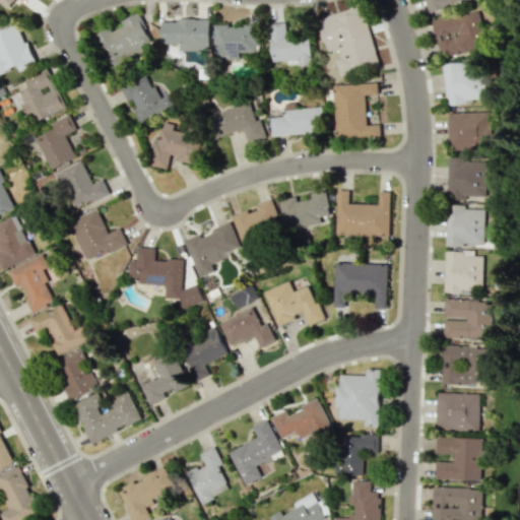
[(339,77),(378,67),(363,6),(318,17),(326,52),(338,49),(340,58),(335,59),(339,77)]
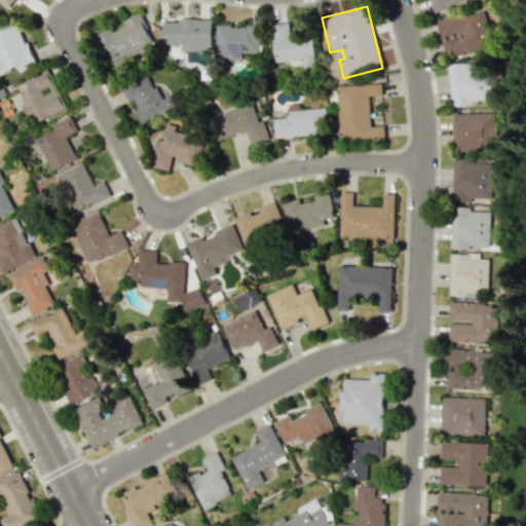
[(444,59),(490,49),(483,11),(437,20),(444,59)]
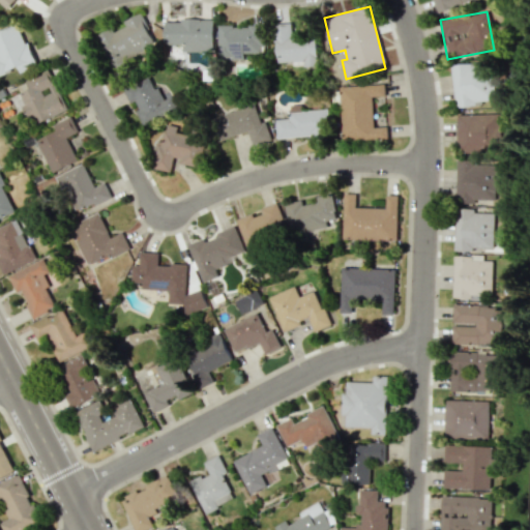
[(156,47),(141,13),(124,21),(126,26),(114,32),(112,28),(96,35),(111,67),(156,47)]
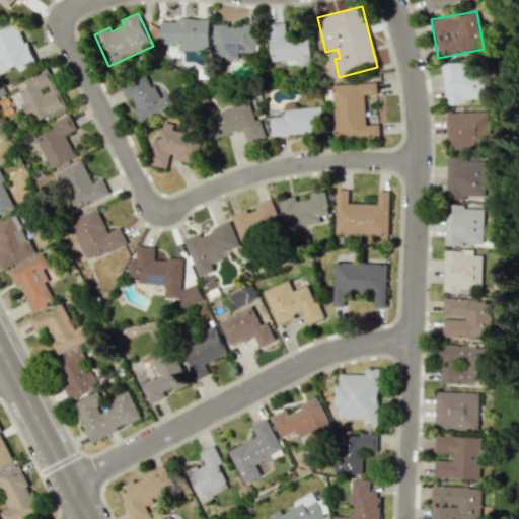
[(178,51),(209,51),(210,19),(161,19),(161,44),(179,44),(178,51)]
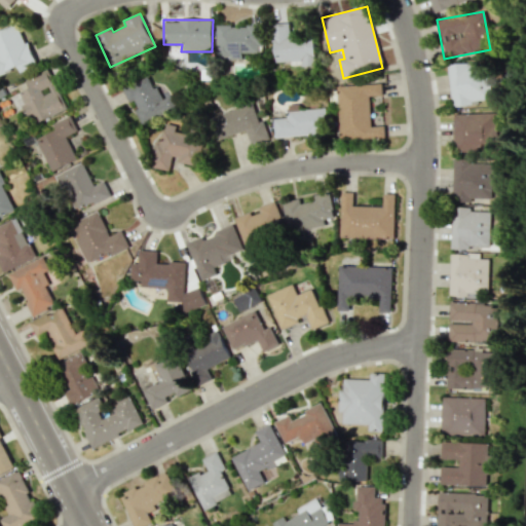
[(273,24),(275,64),(315,63),(314,36),(290,37),(290,23),(273,24)]
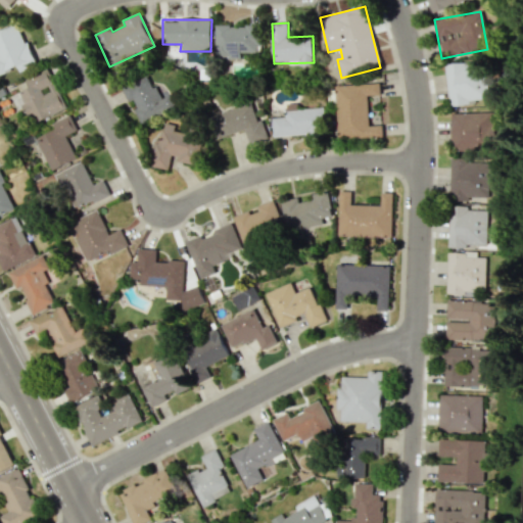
[(0,30),(0,73),(17,67),(18,70),(34,64),(18,24),(0,30)]
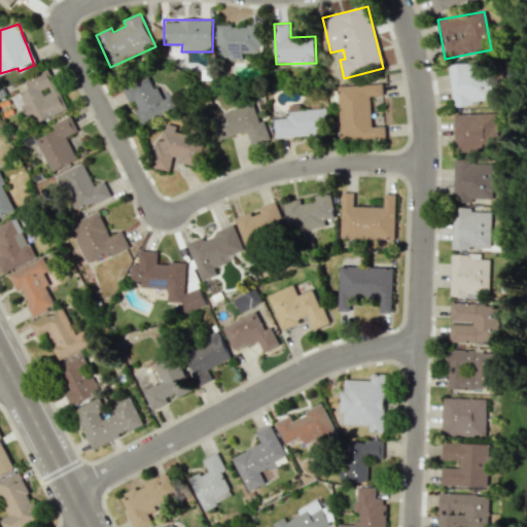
[(217,25),(217,59),(243,59),(243,51),(261,53),(262,26),(217,25)]
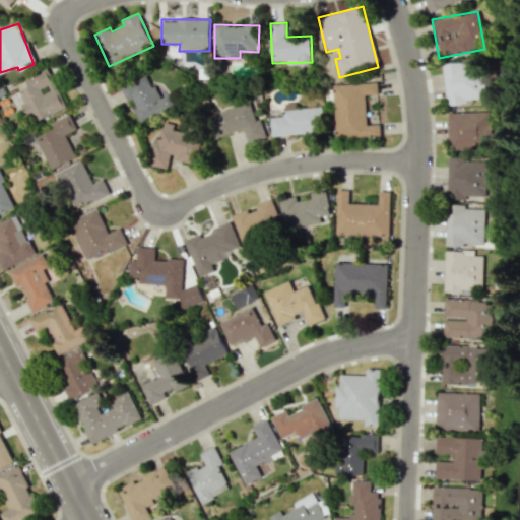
[(446,105),(483,100),(479,60),(441,65),(446,105)]
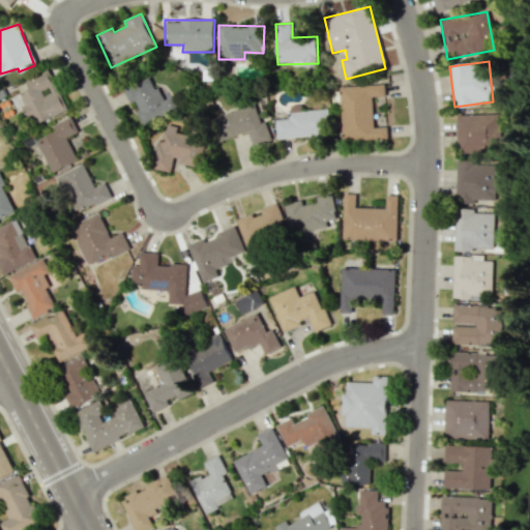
[(66,111),(49,70),(16,84),(20,93),(11,97),(18,112),(23,109),(30,126),(66,111)]
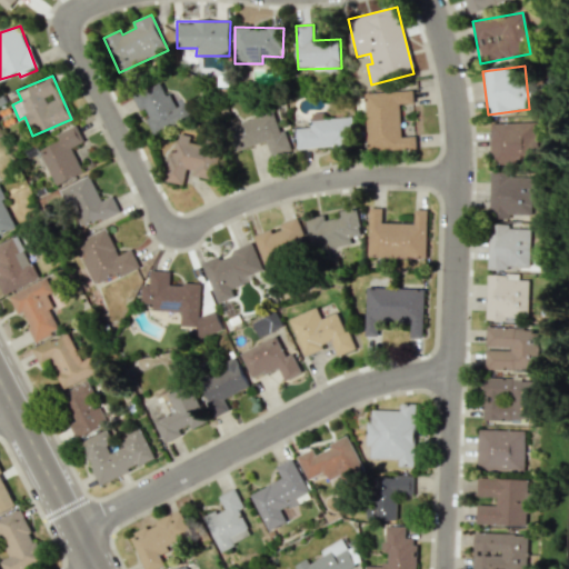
[(190,118),(183,103),(175,108),(162,81),(132,95),(140,110),(143,109),(156,135),(190,118)]
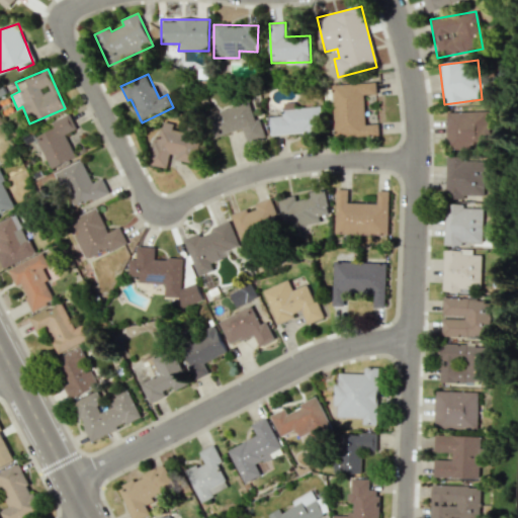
[(332,84),(335,138),(378,136),(378,123),(364,124),(363,94),(376,94),(375,83),(332,84)]
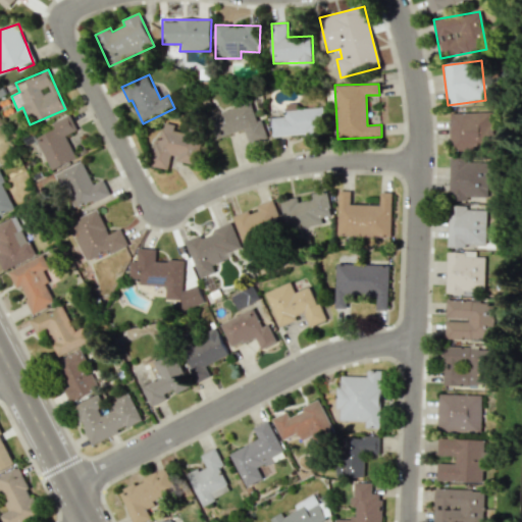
[(245,129),(250,144),(266,139),(255,102),(207,116),(213,140),(245,129)]
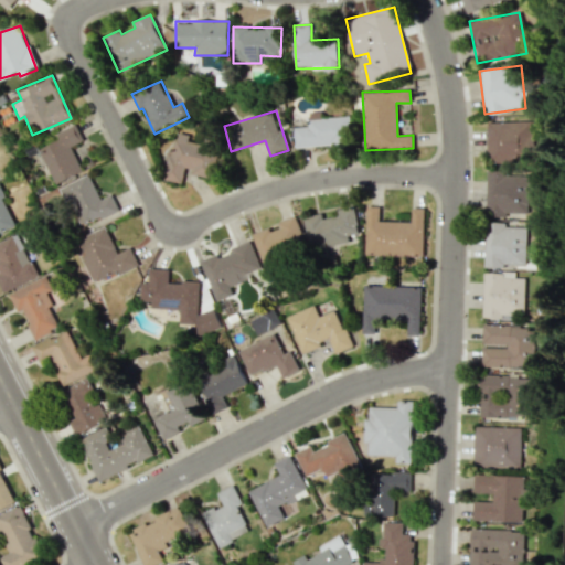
[(350,116),(308,118),(308,126),(295,127),(295,147),(351,145),(350,116)]
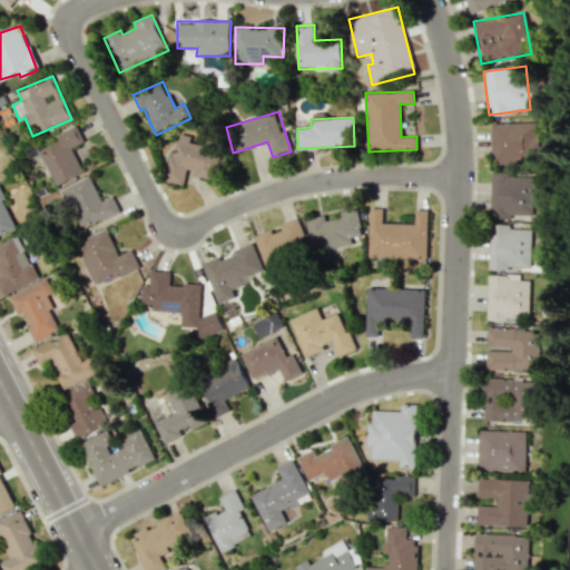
[(536,123),(490,124),(491,165),(537,163),(536,123)]
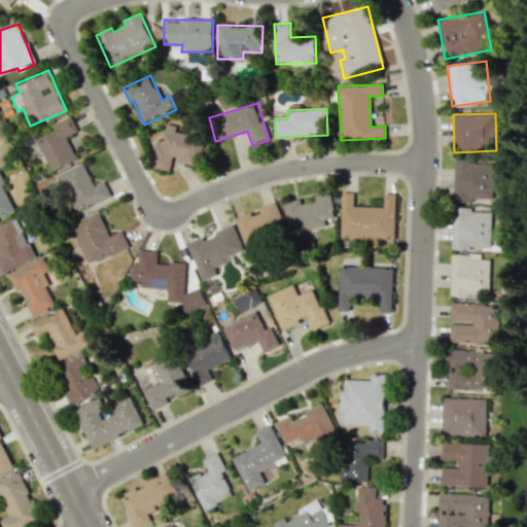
[(51,124),(55,130),(36,139),(51,172),(76,160),(66,137),(77,131),(70,115),(51,124)]
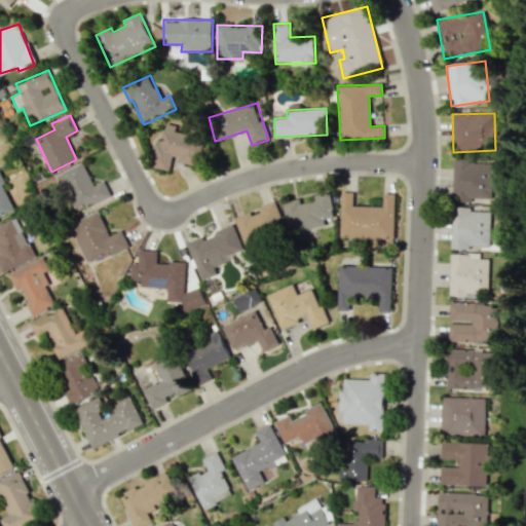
[(495,202),(495,160),(454,159),(453,201),(495,202)]
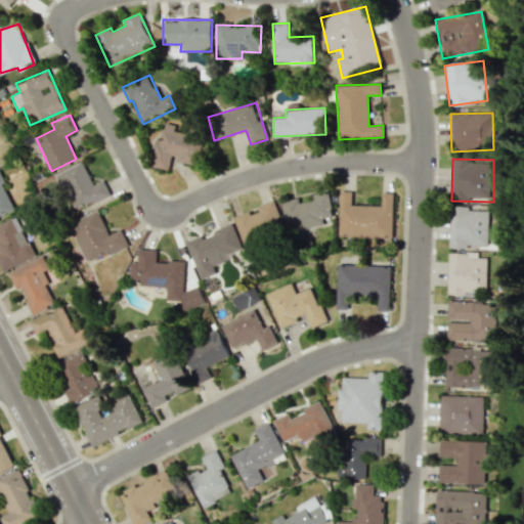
[(55,174),(60,187),(66,184),(77,209),(110,194),(103,180),(93,184),(83,162),(55,174)]
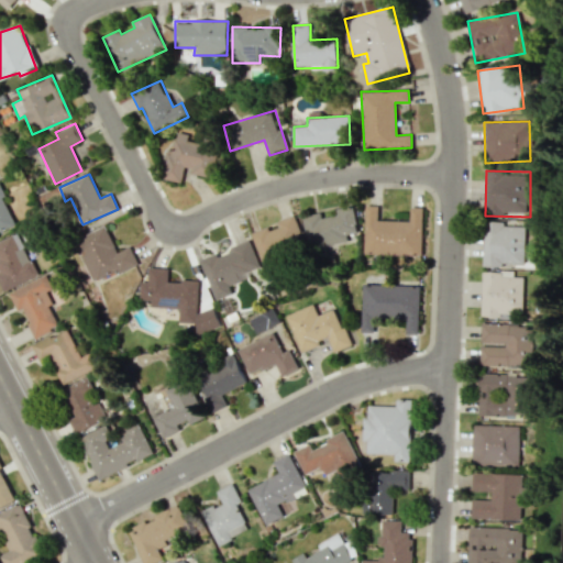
[(0,234),(17,227),(2,197),(6,195),(0,184),(0,234)]
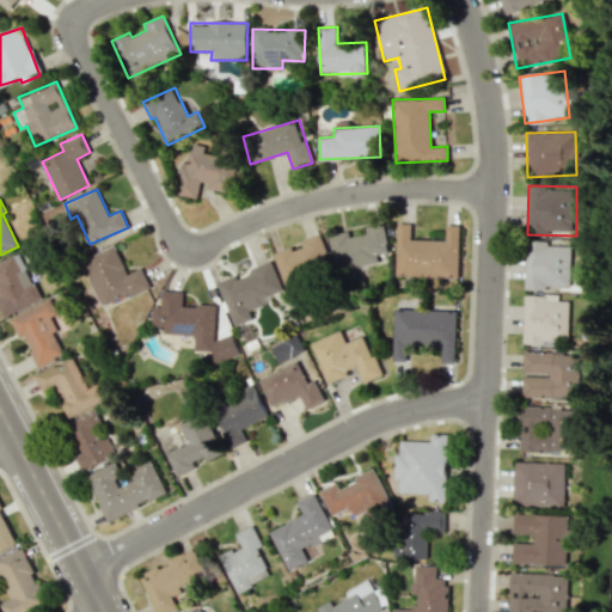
[(410,239),(410,224),(397,224),(396,275),(459,277),(459,226),(446,226),(445,240),(410,239)]
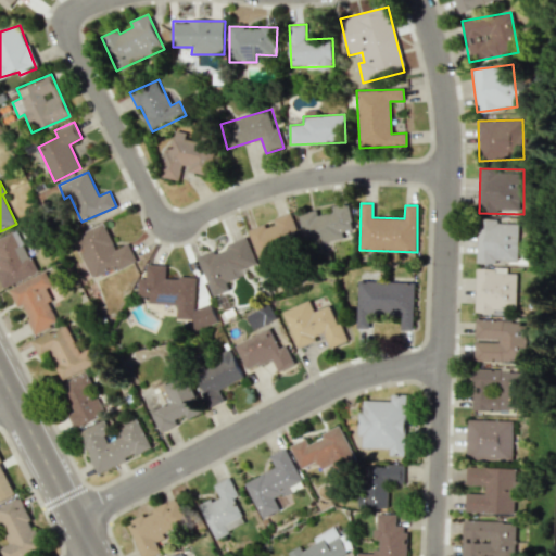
[(345,238),(343,231),(353,229),(348,204),(331,206),(331,212),(317,215),(316,211),(299,214),(305,245),(345,238)]
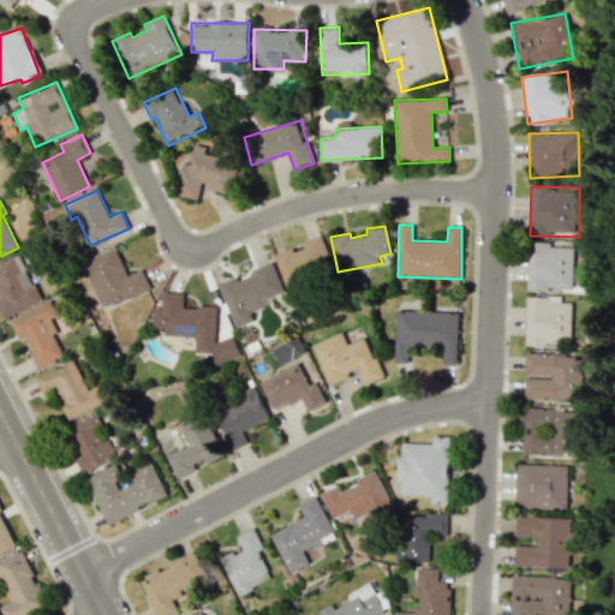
[(527,288),(572,291),(573,245),(527,244),(527,288)]
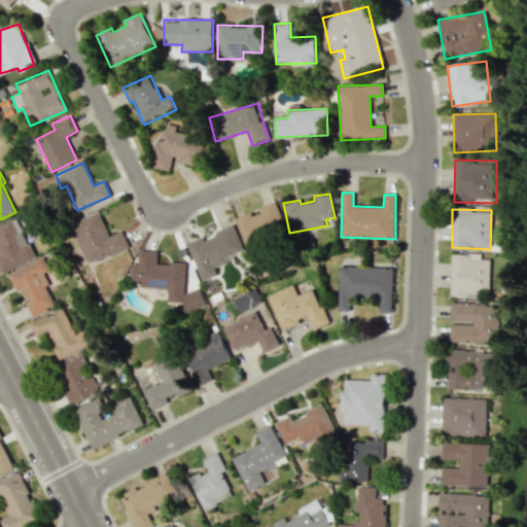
[(129,245),(121,231),(109,236),(99,211),(68,224),(86,265),(129,245)]
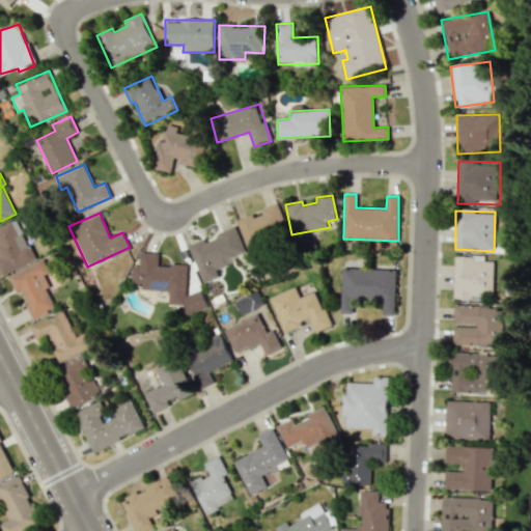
[(34,260),(15,220),(0,226),(0,251),(1,254),(0,254),(0,267),(3,275),(34,260)]
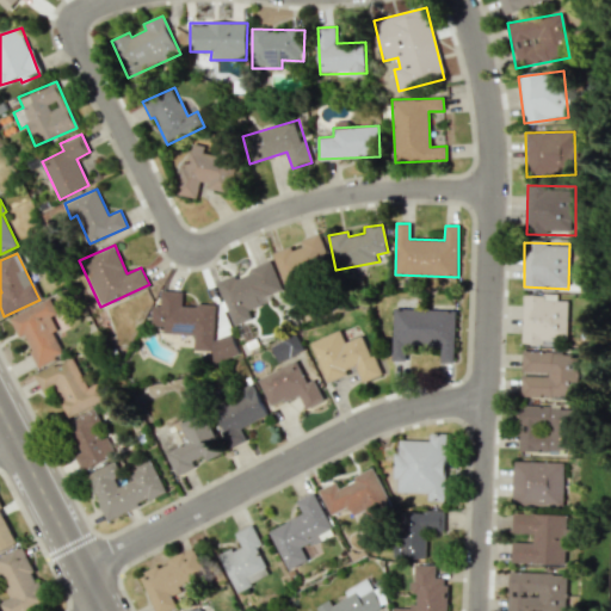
[(233,326),(252,319),(248,309),(266,303),(264,296),(282,289),(271,261),(235,275),(217,282),(233,326)]
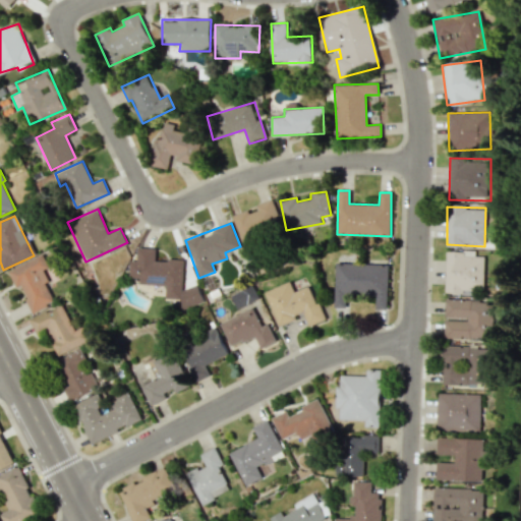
[(200,306),(201,289),(182,288),(184,261),(155,259),(156,248),(137,247),(136,261),(129,261),(128,277),(139,278),(138,284),(166,285),(165,298),(182,299),(182,305),(200,306)]
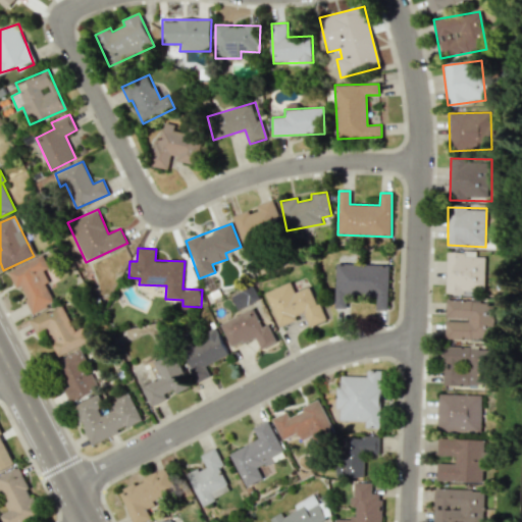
[(446,294),(483,295),(484,257),(475,256),(475,252),(447,251),(446,294)]
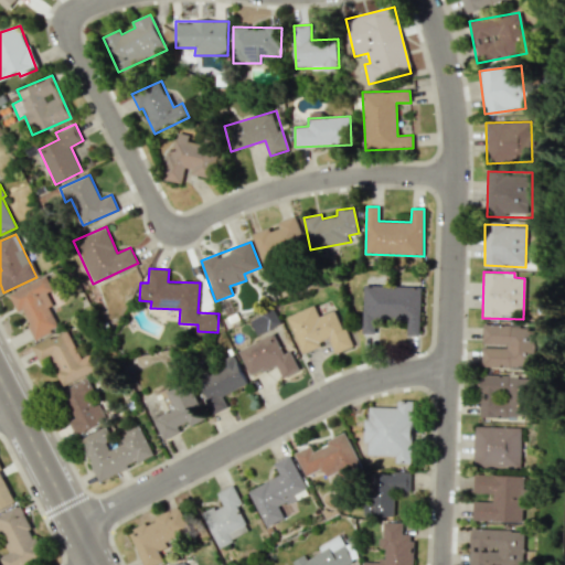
[(9,294),(18,312),(22,310),(35,339),(59,328),(49,306),(52,305),(46,292),(53,289),(46,276),(9,294)]
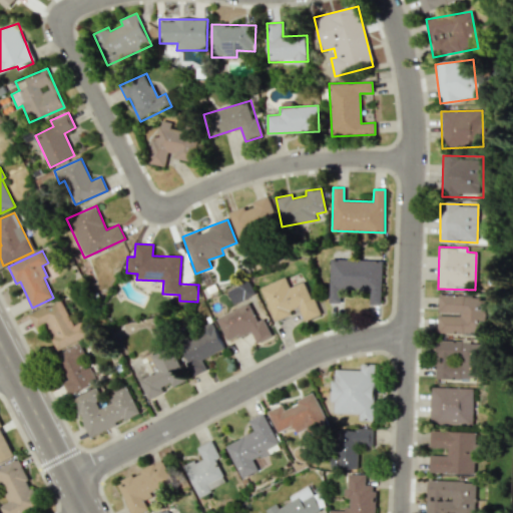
[(328,303),(340,304),(341,291),(370,292),(370,304),(381,305),(382,261),(330,260),(328,303)]
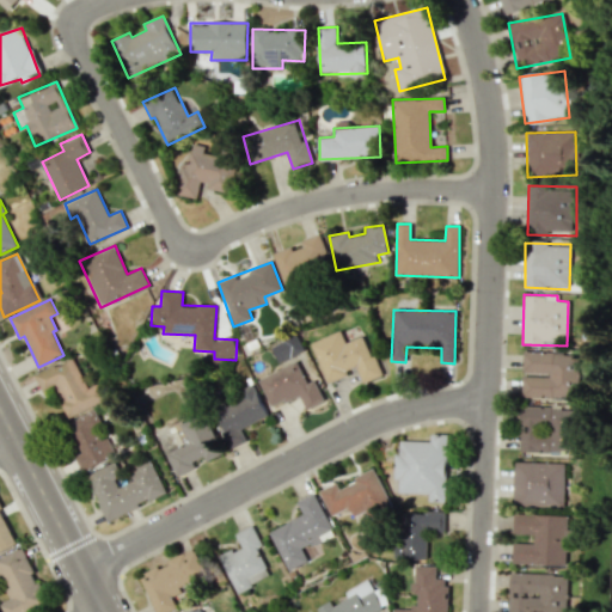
[(325,381),(357,371),(361,383),(380,375),(366,335),(344,342),(341,331),(311,342),(325,381)]
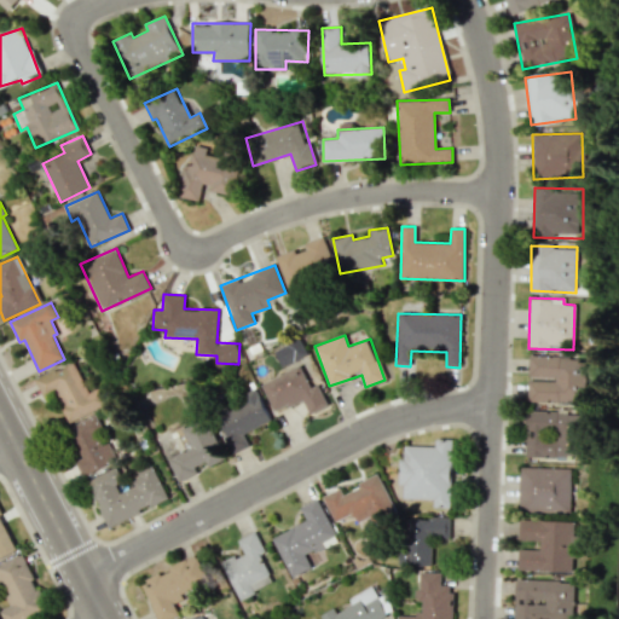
[(275,351),(282,366),(307,354),(299,339),(275,351)]
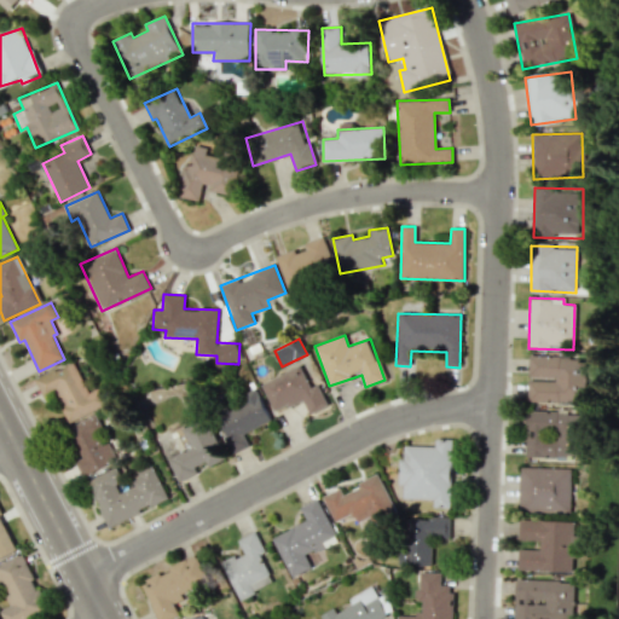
[(527,379),(526,401),(584,404),(586,358),(528,356),(527,379)]
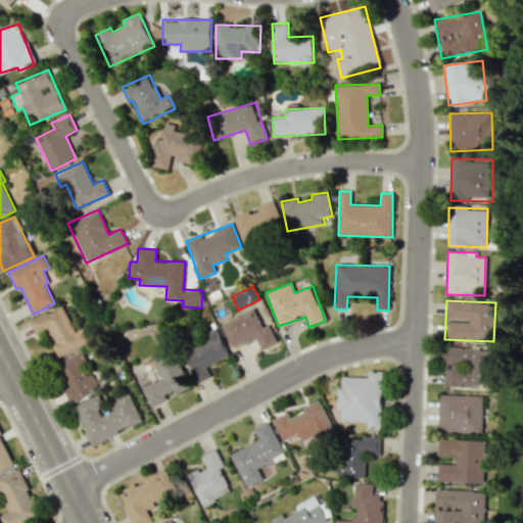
[(91,341),(84,327),(75,332),(62,304),(30,320),(37,334),(46,330),(58,357),(91,341)]
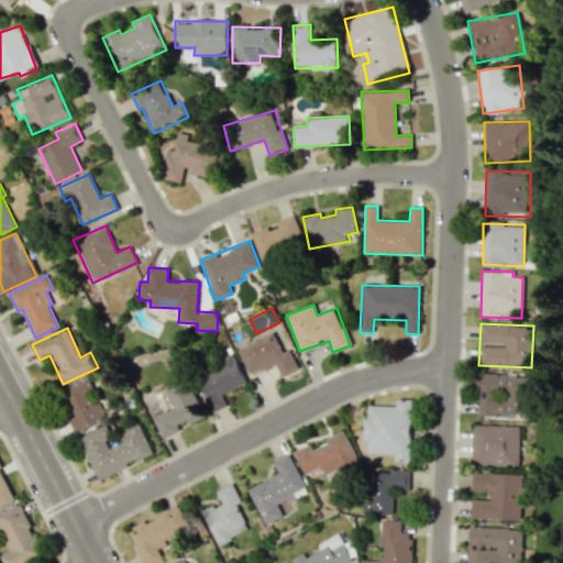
[(250,375),(275,363),(282,376),(298,368),(289,349),(283,352),(273,332),(238,349),(250,375)]
